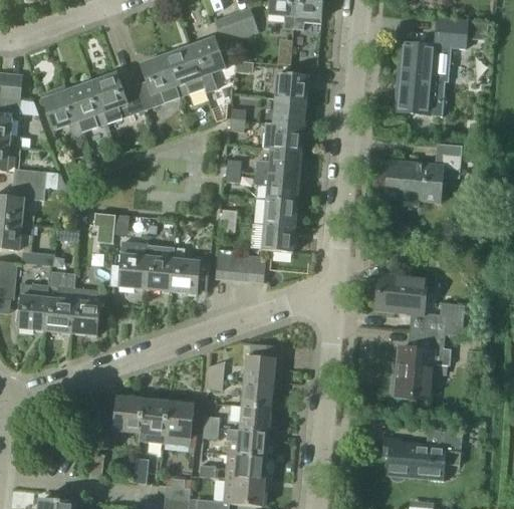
[(294,27),(296,0),(269,0),(268,14),(285,15),(284,27),(294,27)]
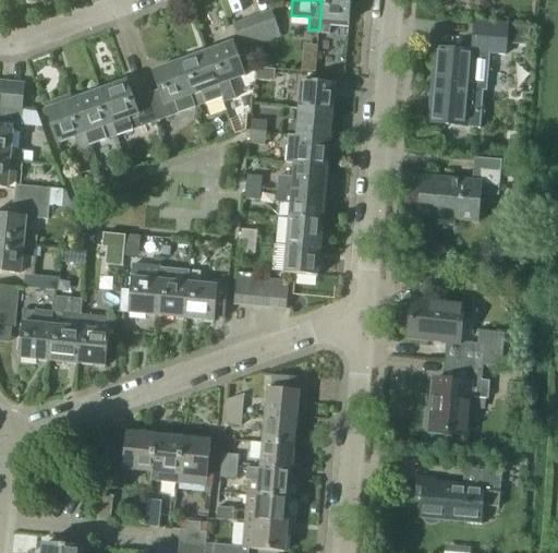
[(349,20),(350,0),(322,0),(319,29),(329,31),(330,17),(349,20)]
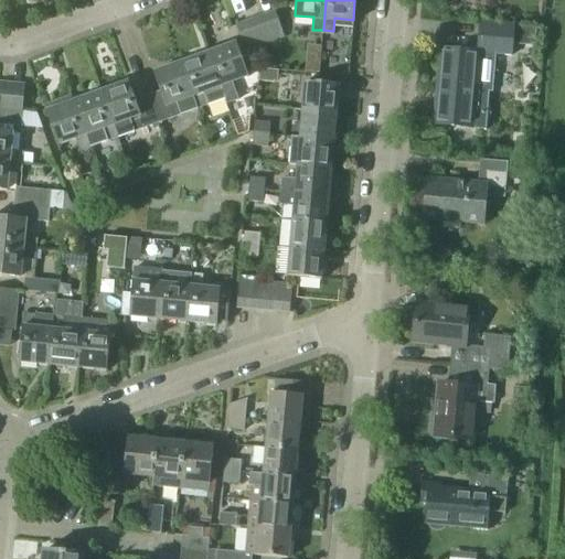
[(284,33),(275,9),(263,13),(272,38),(284,33)]
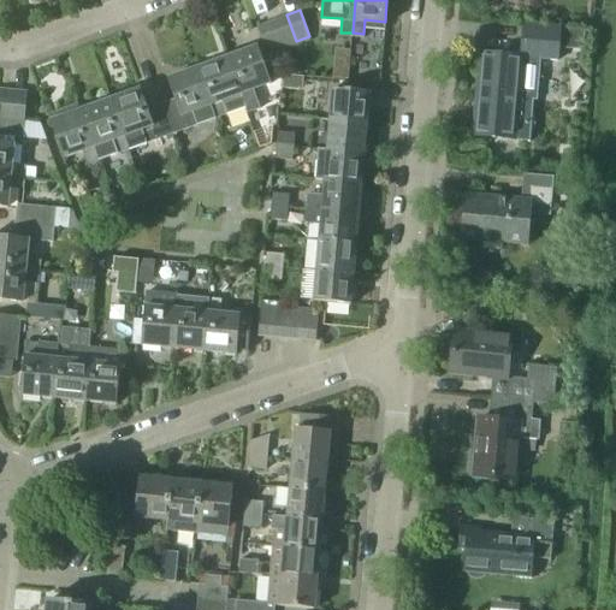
[(283,46),(296,41),(286,15),(273,19),(283,46)]
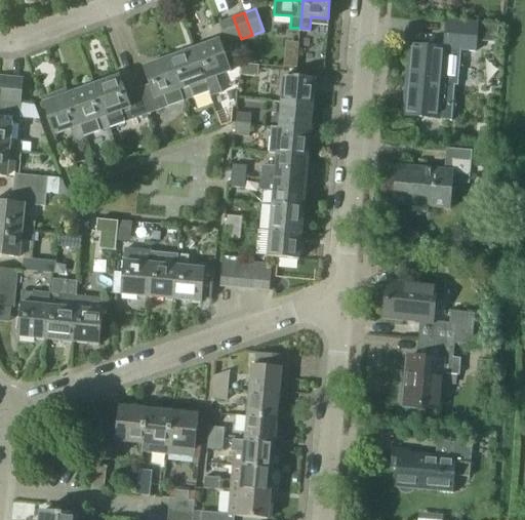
[(230,43),(241,39),(233,16),(221,21),(230,43)]
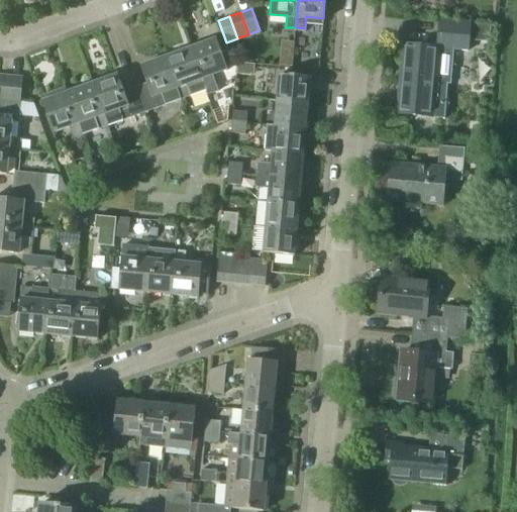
[(441,17),(438,45),(404,41),(398,111),(444,115),(445,108),(450,101),(446,93),(447,81),(450,81),(454,47),(468,48),(471,20),(441,17)]
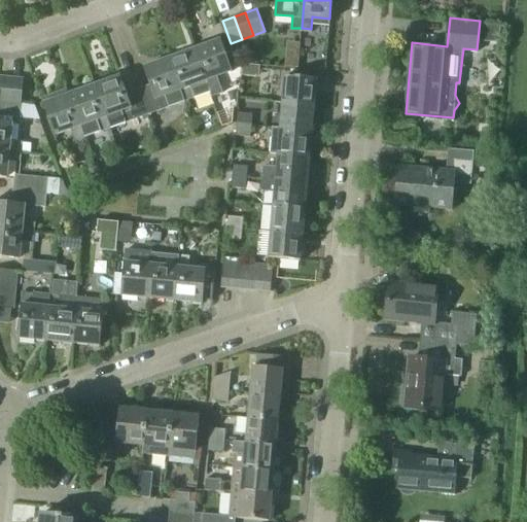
[(205,77),(209,89),(219,85),(215,74),(232,68),(220,37),(195,46),(206,77),(205,77)]
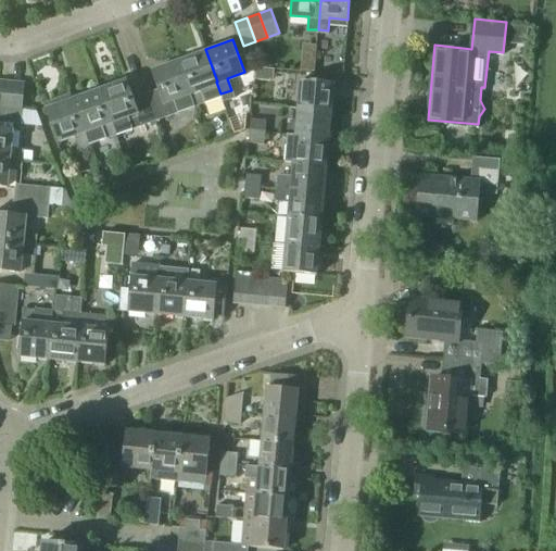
[(217,82),(205,49),(179,59),(194,103),(220,94),(216,82),(217,82)]
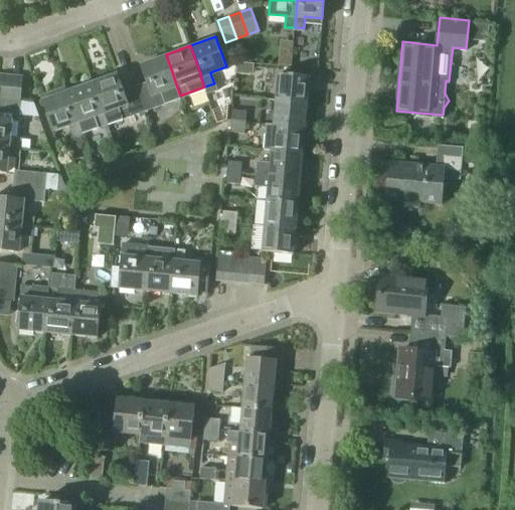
[(165,102),(180,96),(166,54),(141,63),(147,80),(135,85),(144,109),(165,102)]
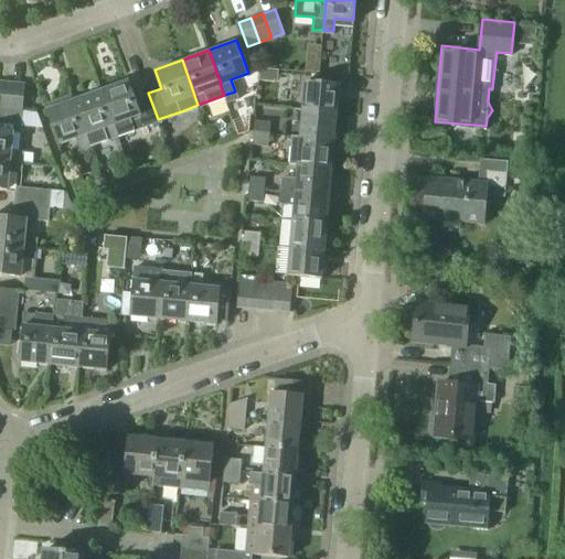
[(274,67),(258,66),(257,78),(273,79),(274,67)]
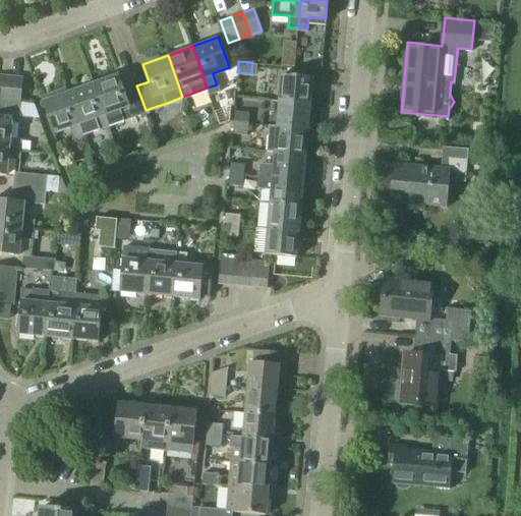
[(11,74),(0,72),(0,99),(8,100),(11,74)]
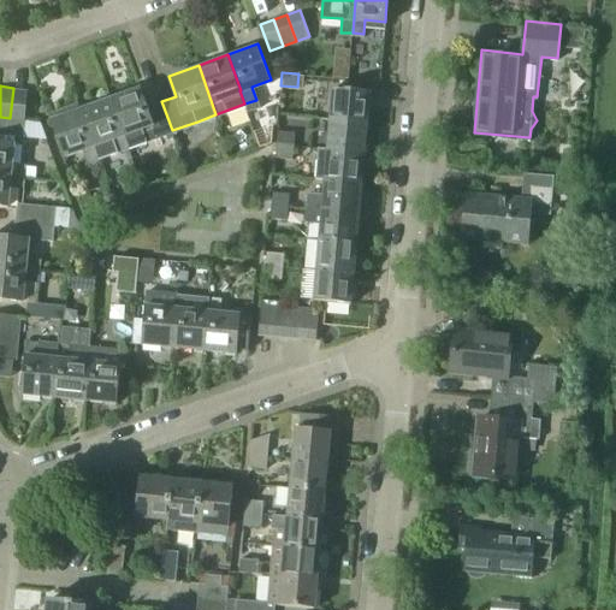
[(124,132),(129,147),(172,130),(161,101),(148,106),(141,86),(111,96),(124,132)]
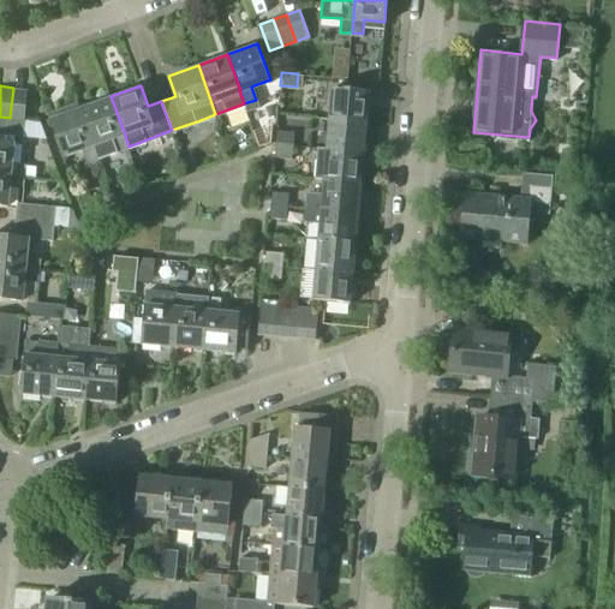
[(329,117),(366,119),(369,89),(333,87),(329,117)]
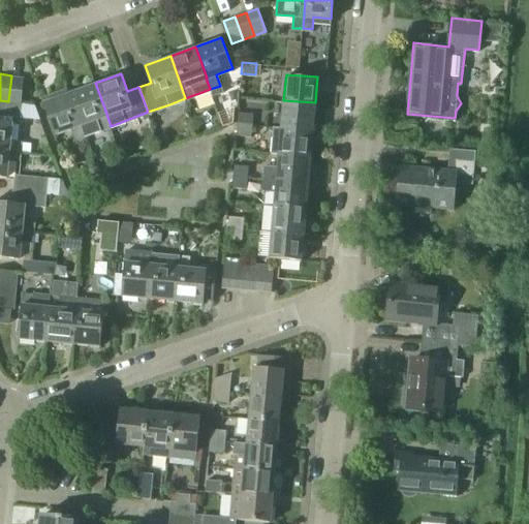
[(23,76),(11,75),(8,101),(21,102),(23,76)]
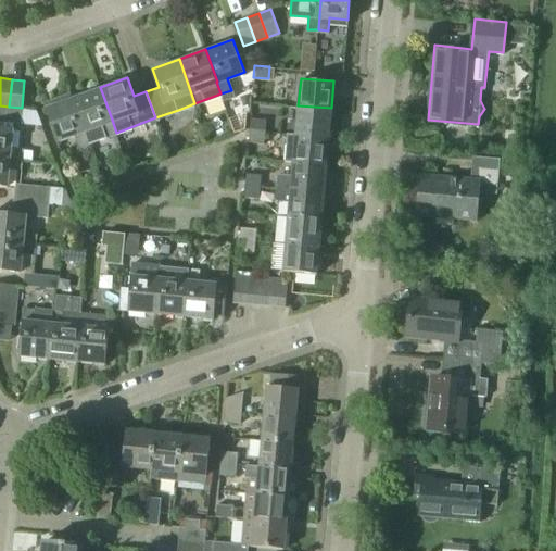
[(106,136),(116,133),(112,120),(100,87),(73,97),(85,130),(86,129),(90,140),(105,135),(106,136)]
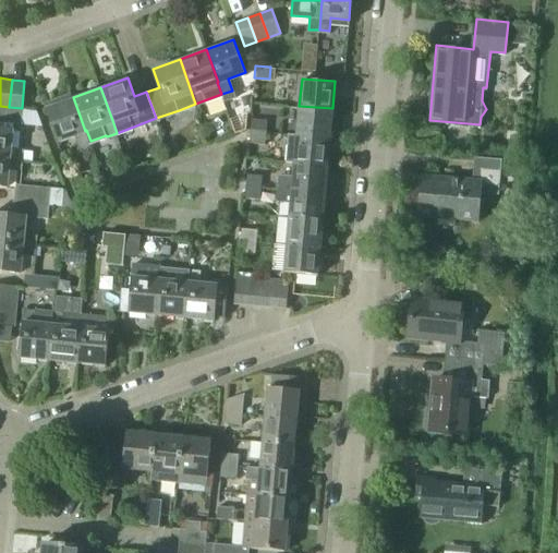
[(46,107),(58,141),(75,134),(80,146),(91,142),(91,141),(86,130),(85,131),(73,97),(71,92),(52,98),(55,104),(46,107)]
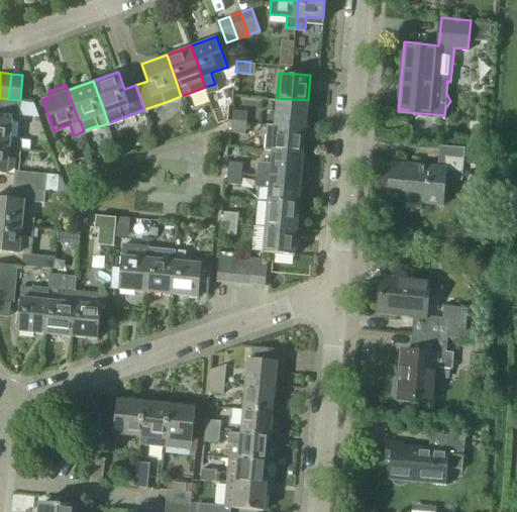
[(0,98),(0,144),(21,146),(21,136),(10,135),(12,112),(19,113),(20,100),(8,99),(0,98)]
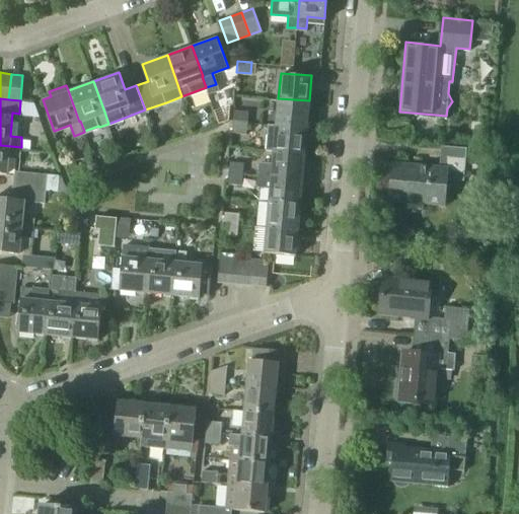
[(276,124),(306,127),(309,100),(278,98),(276,124)]
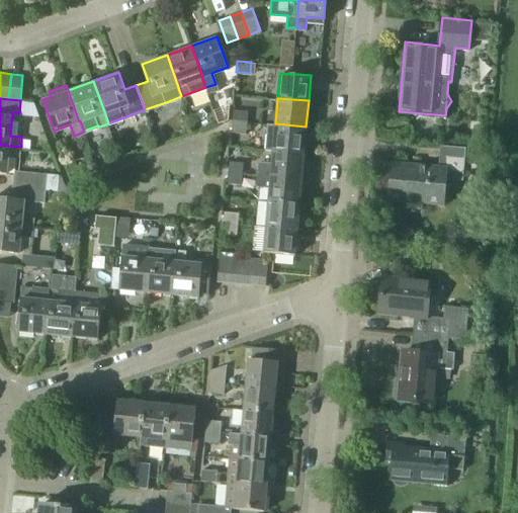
[(234,119),(247,120),(248,109),(235,108),(234,119)]
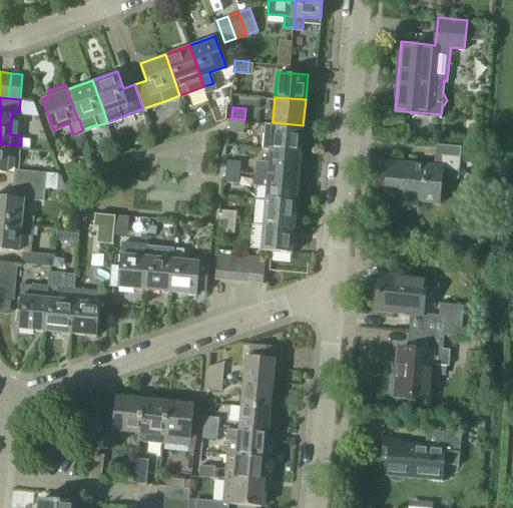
[(244,119),(231,118),(230,129),(243,130),(244,119)]
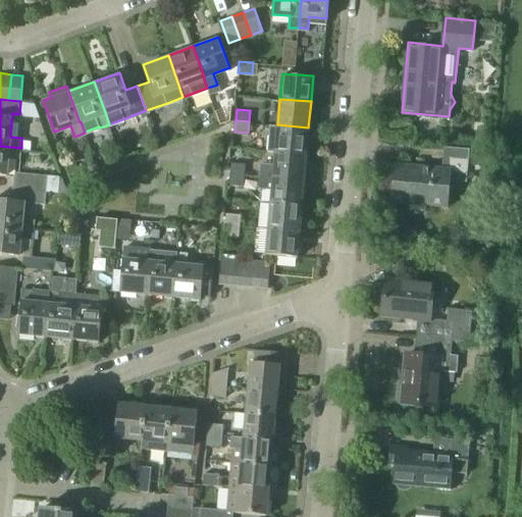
[(267,149),(275,150),(306,153),(308,127),(277,124),(269,123),(267,149)]
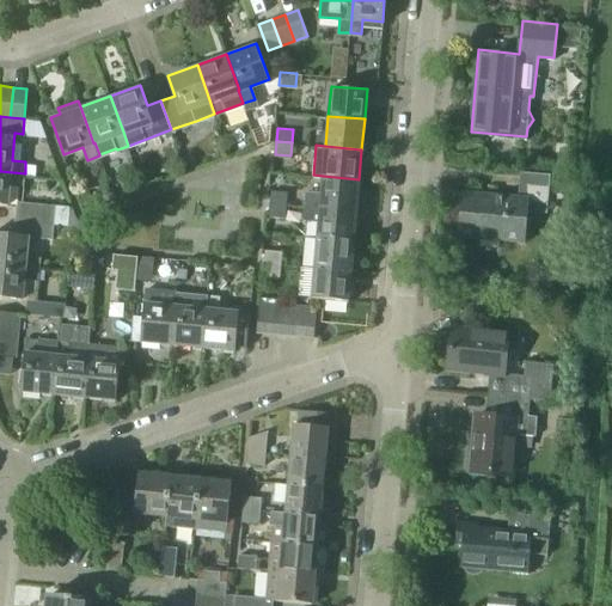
[(518,196),(465,191),(461,232),(508,237),(507,238),(525,240),(527,219),(525,219),(526,208),(548,209),(551,172),(521,170),(518,196)]
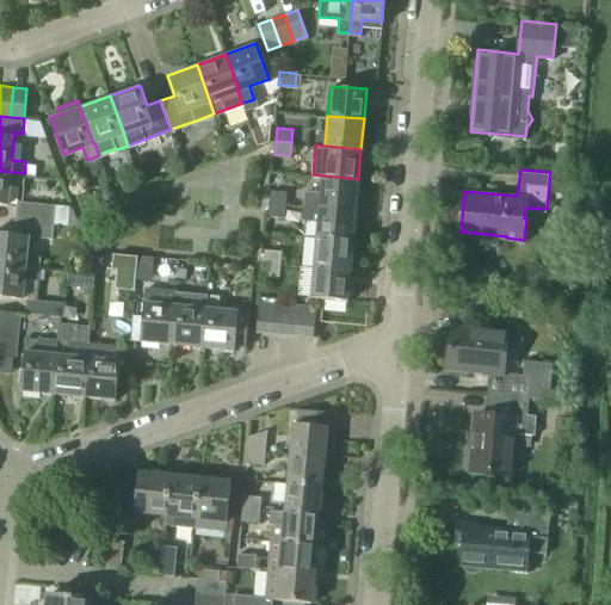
[(25,173),(0,171),(0,202),(7,204),(10,184),(24,185),(25,173)]
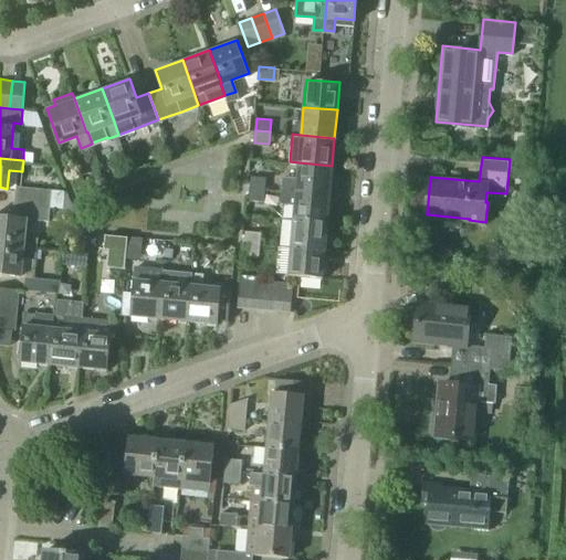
[(332,166),(299,162),(297,178),(283,176),(282,189),(329,193),(332,166)]
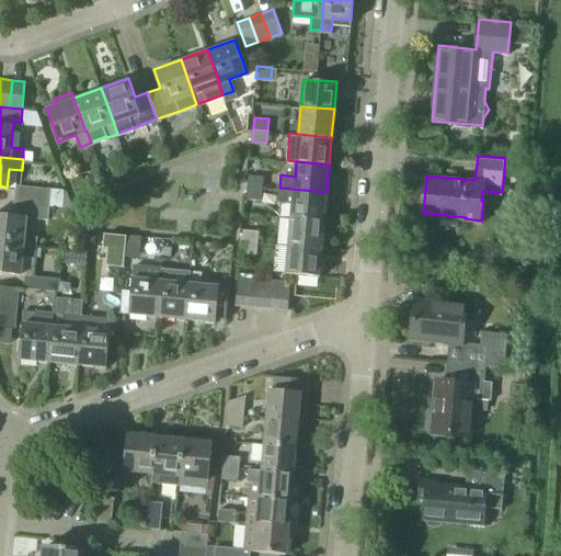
[(248,184),(263,186),(264,174),(249,173),(248,184)]
